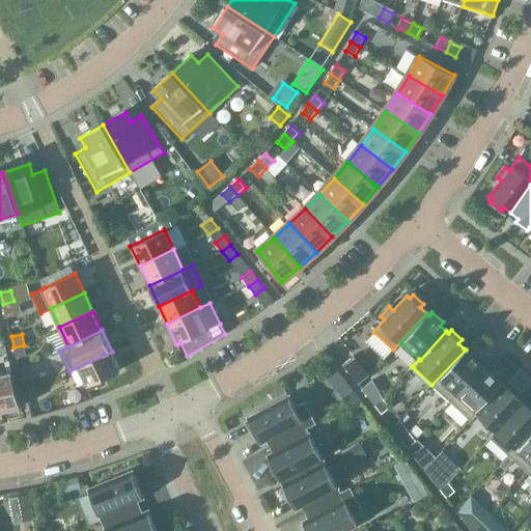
[(14,347),(16,359),(26,357),(24,345),(14,347)]
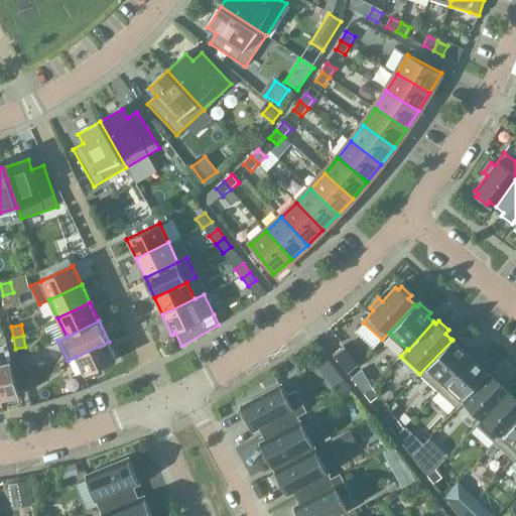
[(419,374),(438,391),(471,357),(464,350),(468,347),(458,338),(455,341),(453,340),(419,374)]
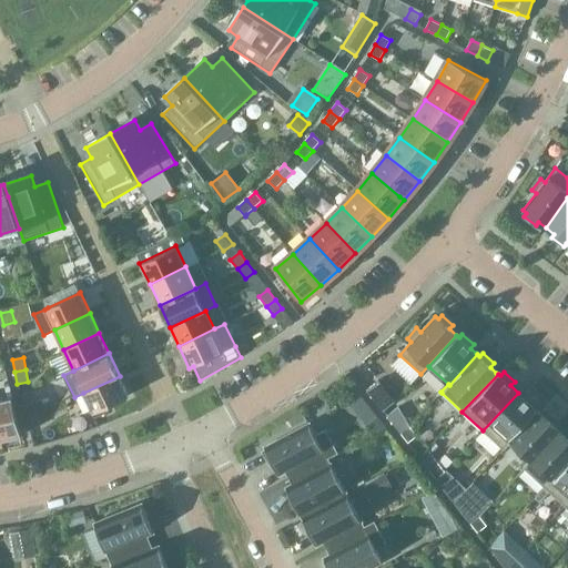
[(129,396),(120,376),(83,393),(95,418),(110,412),(108,407),(129,396)]
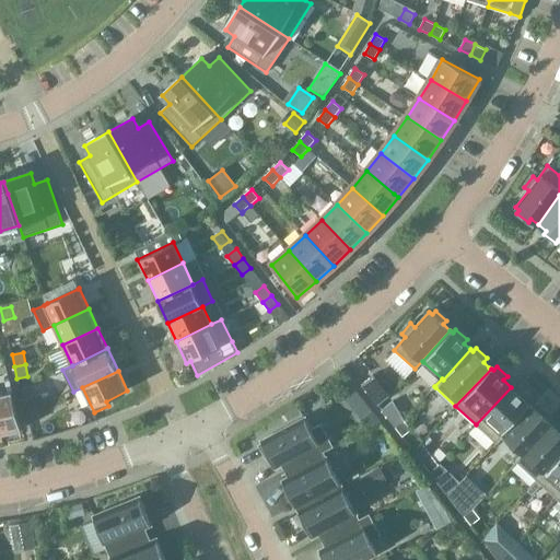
[(389,396),(373,375),(362,385),(378,406),(389,396)]
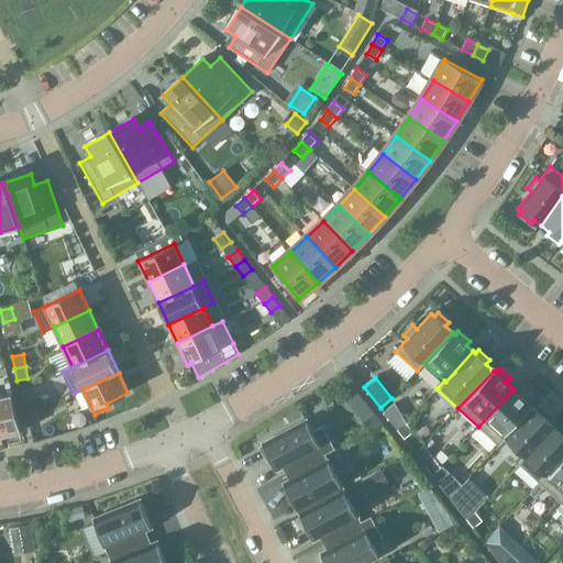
[(478,427),(499,446),(534,408),(531,406),(536,401),(525,392),(521,396),(514,389),(478,427)]
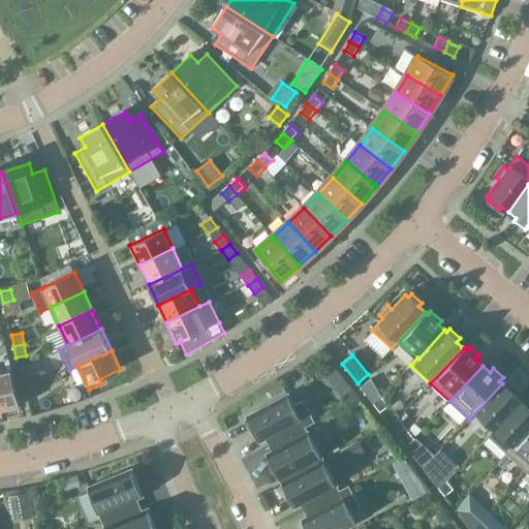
[(360,398),(337,370),(327,377),(348,406),(360,398)]
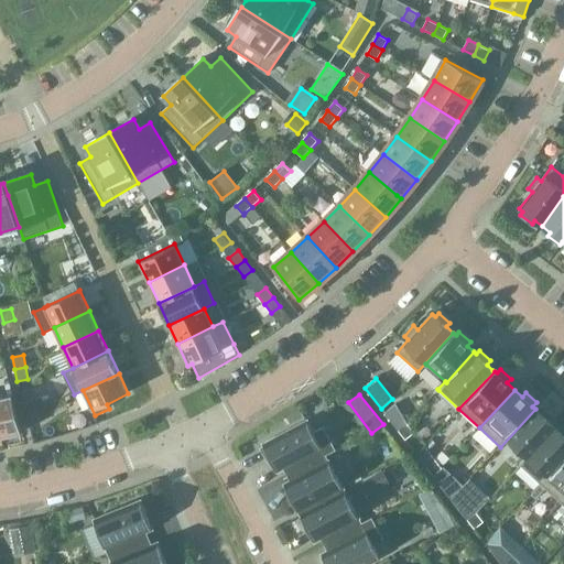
[(12,396),(0,397),(0,437),(21,434),(12,396)]
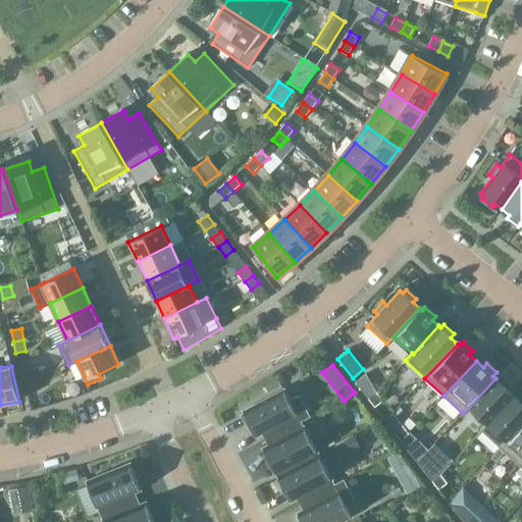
[(21,372),(23,382),(34,380),(32,370),(21,372)]
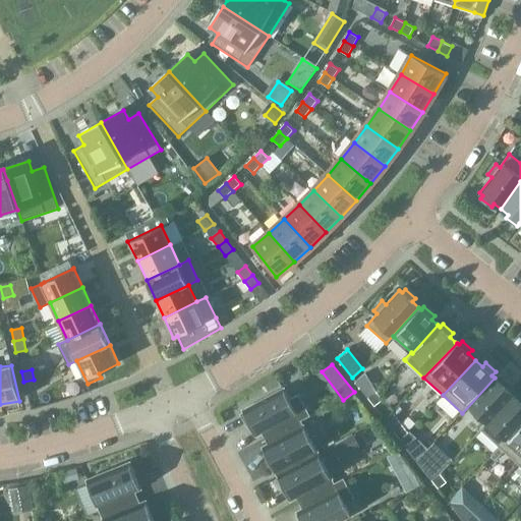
[(495,378),(468,405),(469,406),(472,408),(486,422),(487,422),(513,395),(512,394),(507,389),(510,385),(500,375),(497,380),(495,378)]
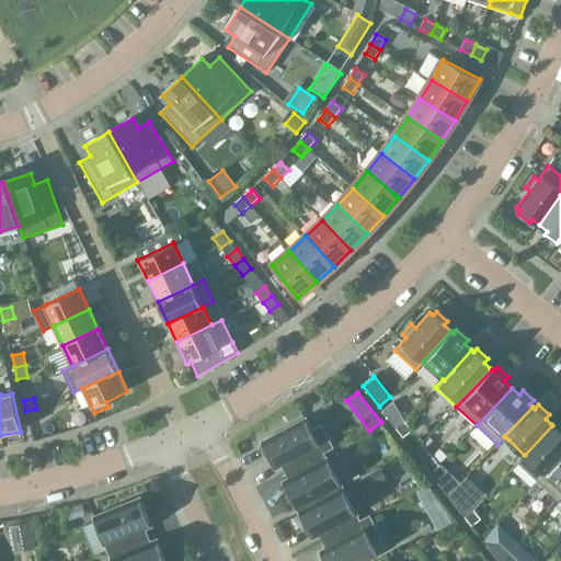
[(25,411),(29,423),(39,421),(36,409),(25,411)]
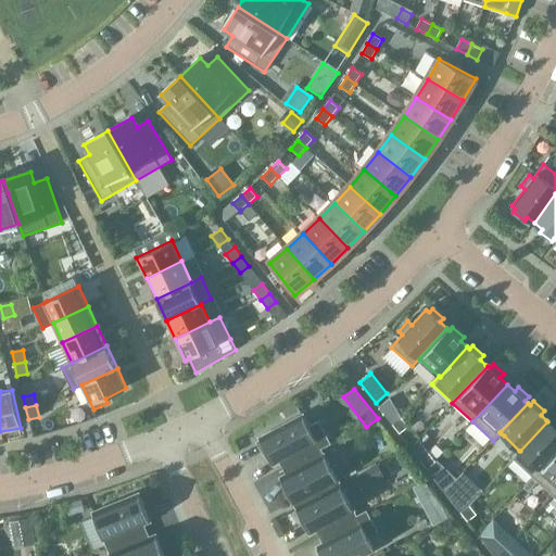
[(386,416),(392,425),(402,418),(394,408),(386,416)]
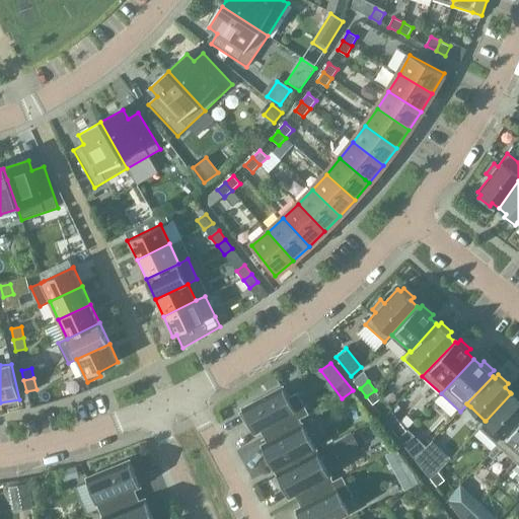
[(261,430),(265,437),(299,419),(308,415),(297,393),(288,398),(284,389),(239,413),(246,425),(249,423),(254,433),(261,430)]
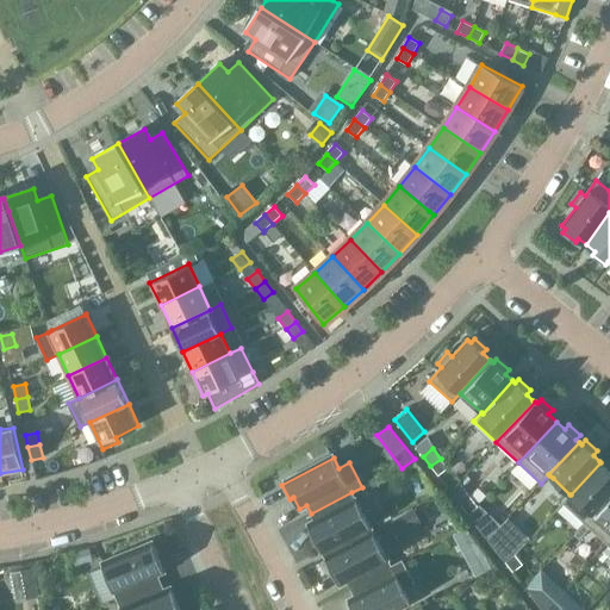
[(430,466),(439,477),(448,468),(441,459),(430,466)]
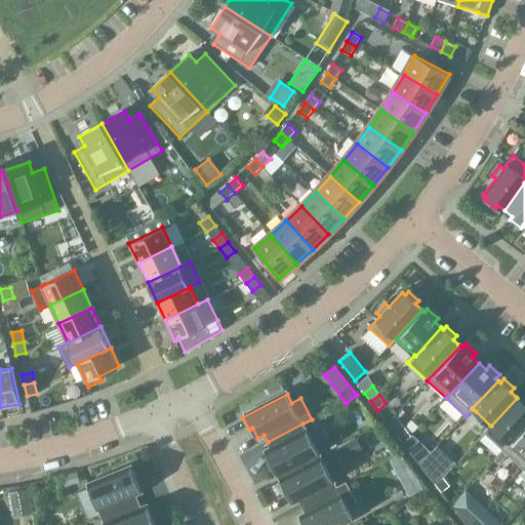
[(484,434),(503,451),(524,427),(524,402),(524,404),(517,398),(484,434)]
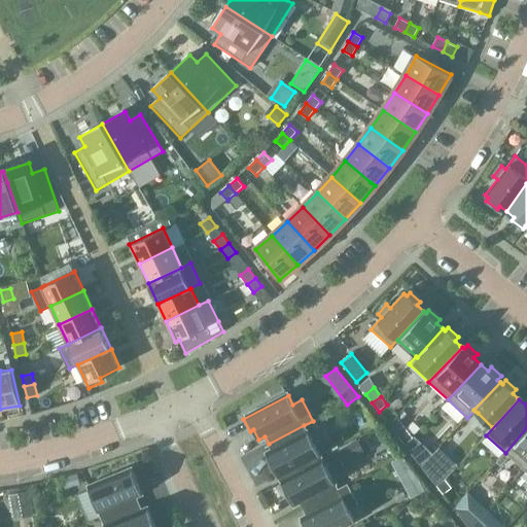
[(397,417),(389,425),(397,435),(407,429),(397,417)]
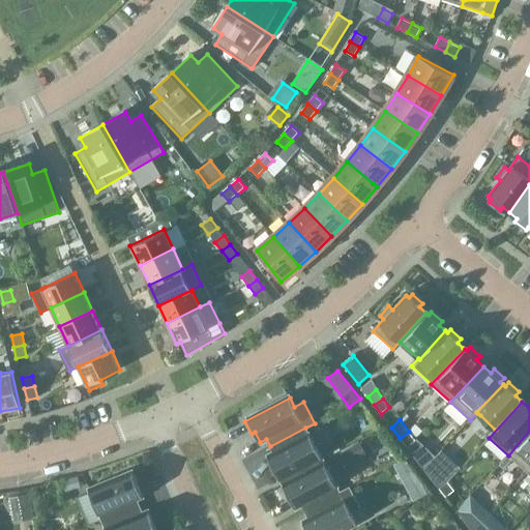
[(268,457),(281,479),(322,458),(305,428),(270,446),(273,453),(268,457)]
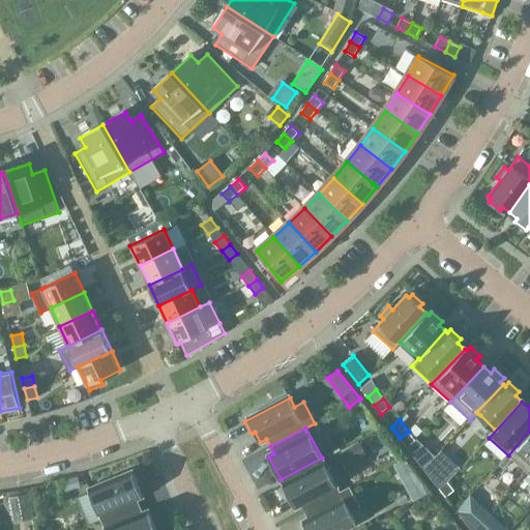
[(529,431),(508,455),(527,473),(529,470),(529,431)]
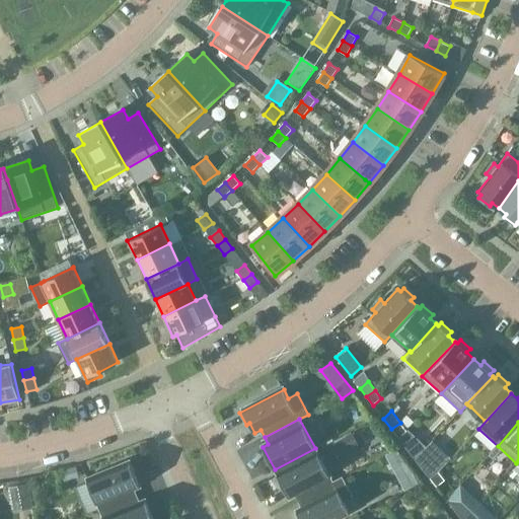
[(391,429),(398,437),(406,431),(400,423),(391,429)]
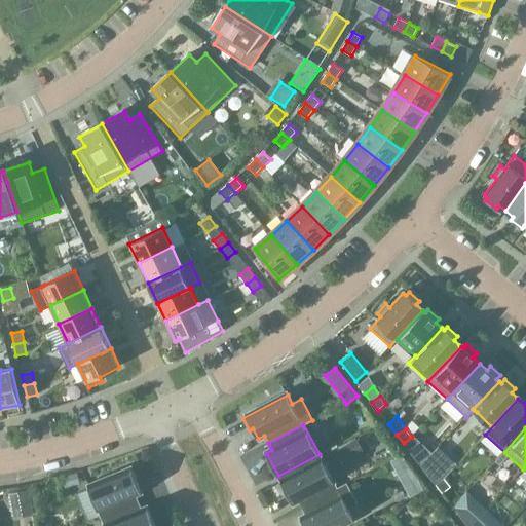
[(419,445),(412,437),(404,443),(410,452),(419,445)]
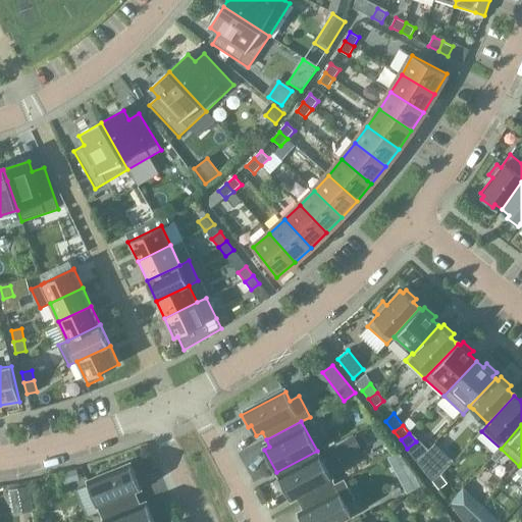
[(354,436),(334,447),(338,453),(358,442),(354,436)]
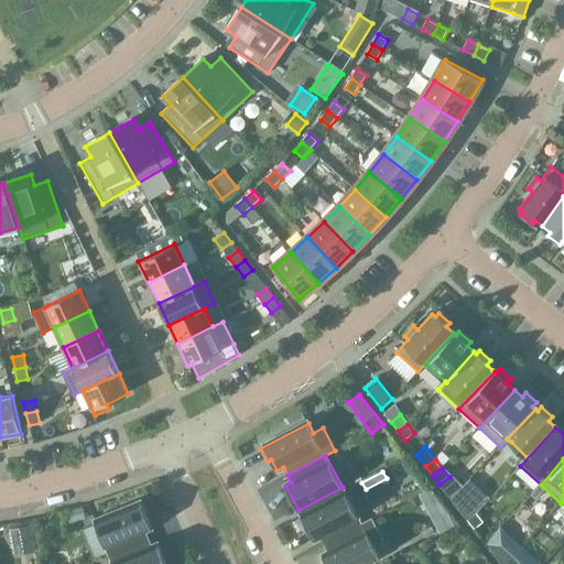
[(432,488),(420,495),(426,507),(438,500),(432,488)]
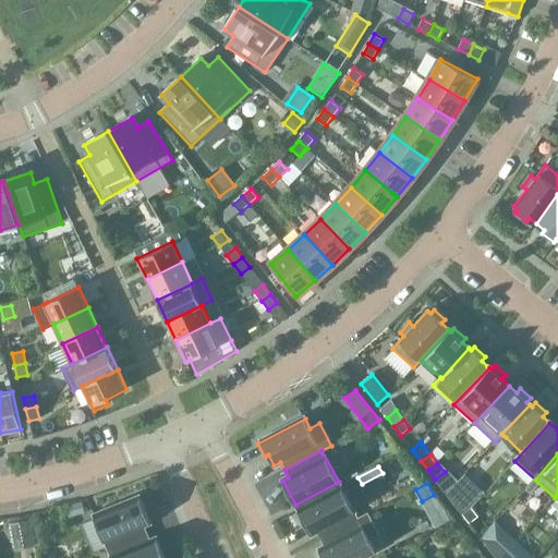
[(455,486),(447,494),(456,506),(464,498),(455,486)]
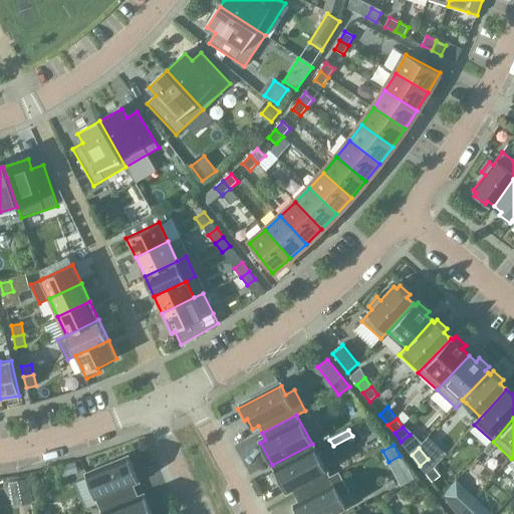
[(275,470),(286,492),(292,489),(295,497),(329,478),(314,449),(275,470)]
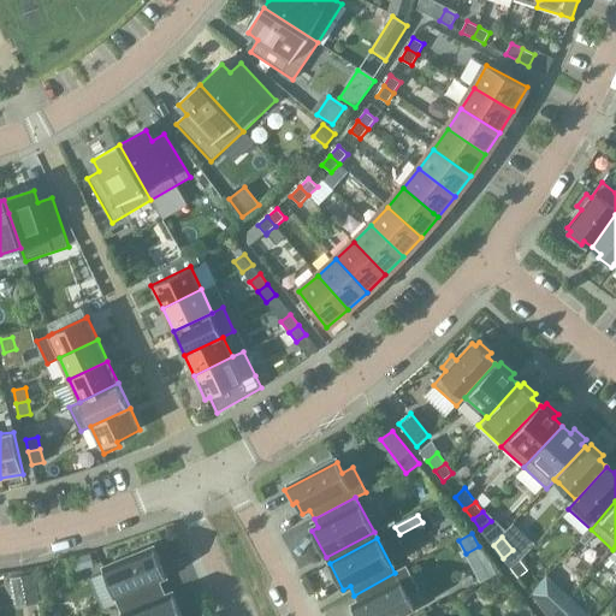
[(119,606),(163,588),(159,579),(165,576),(154,549),(104,570),(119,606)]
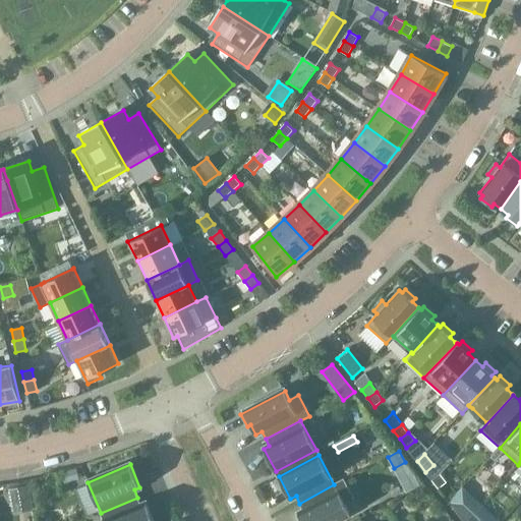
[(425,472),(431,480),(441,474),(433,465),(425,472)]
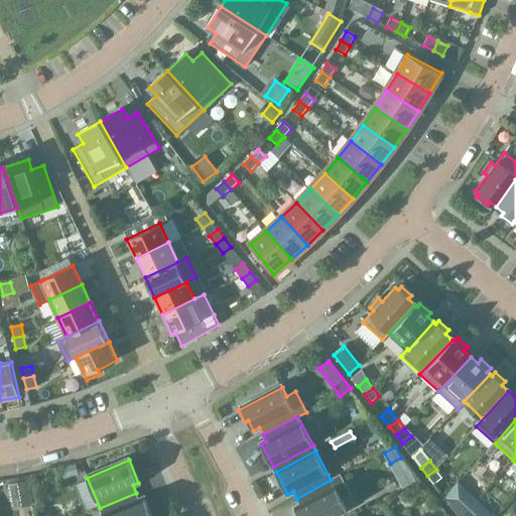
[(76,465),(60,470),(63,480),(79,475),(76,465)]
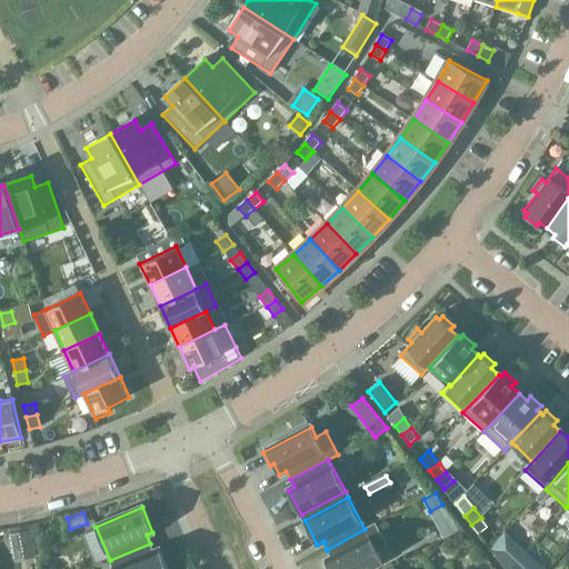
[(471,525),(479,533),(488,527),(481,518),(471,525)]
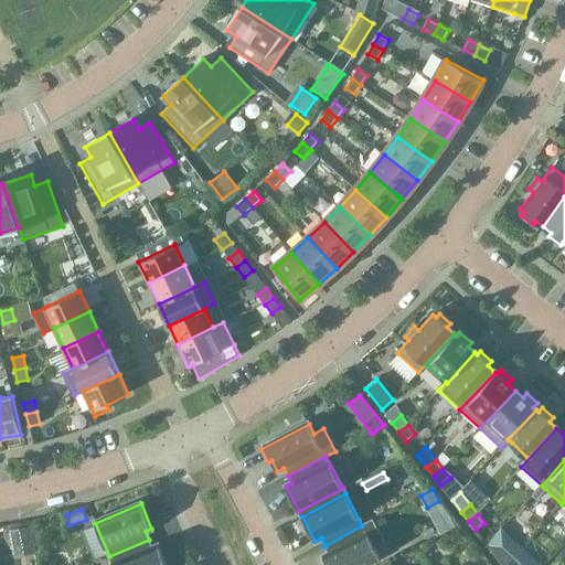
[(372,520),(362,525),(324,546),(329,554),(323,557),(328,564),(365,564),(380,557),(375,547),(384,542),(372,520)]
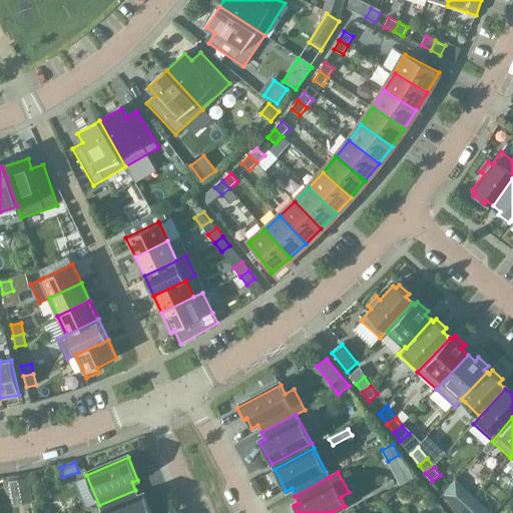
[(27,478),(8,482),(10,495),(30,491),(27,478)]
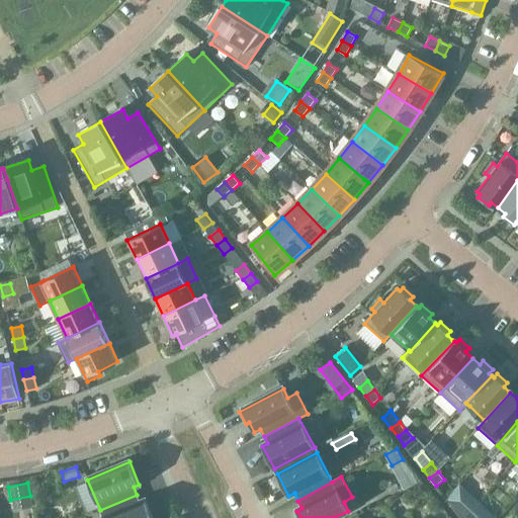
[(100,510),(103,517),(152,517),(146,500),(140,503),(137,495),(100,510)]
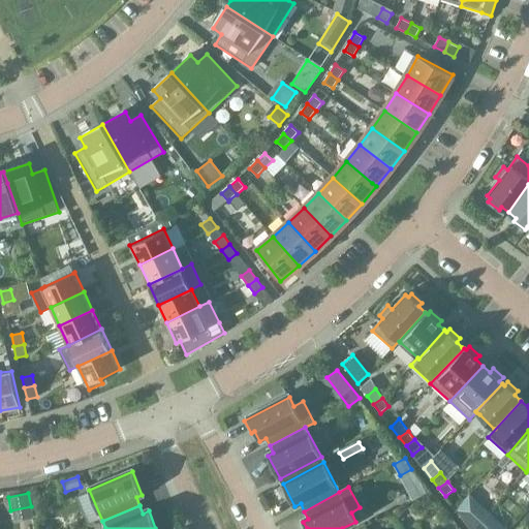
[(464,521),(470,528),(471,528),(479,523),(472,515),(464,521)]
